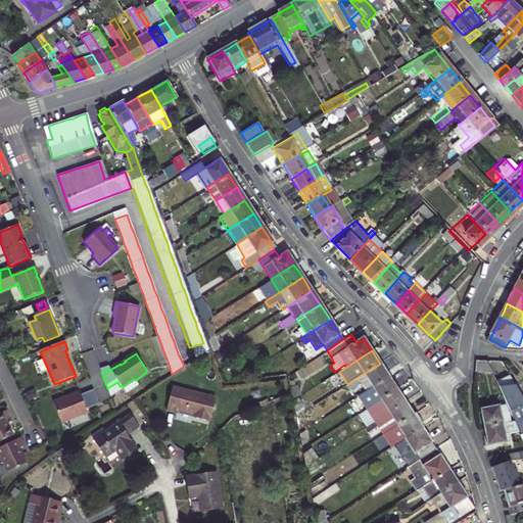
[(476,362),(475,373),(492,374),(487,363),(476,362)]
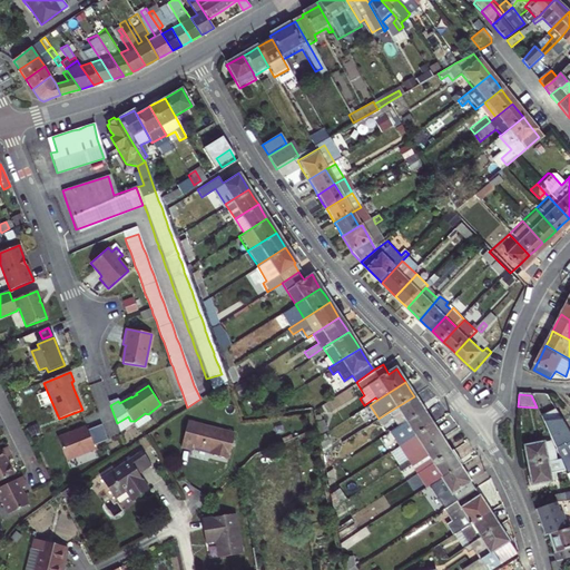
[(414,396),(389,412),(396,426),(422,410),(419,405),(414,396)]
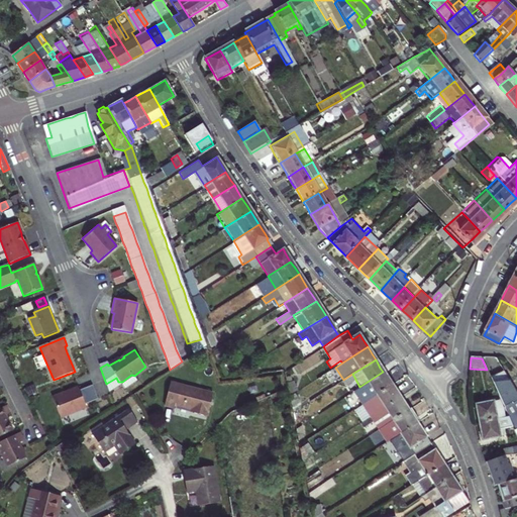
[(359,387),(368,400),(391,385),(387,379),(383,372),(359,387)]
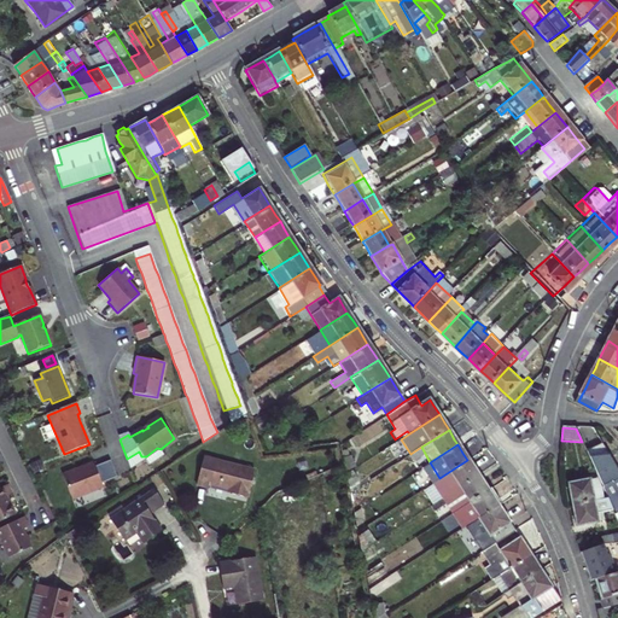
[(607,500),(612,514),(617,512),(617,472),(610,458),(590,462),(598,479),(607,500)]
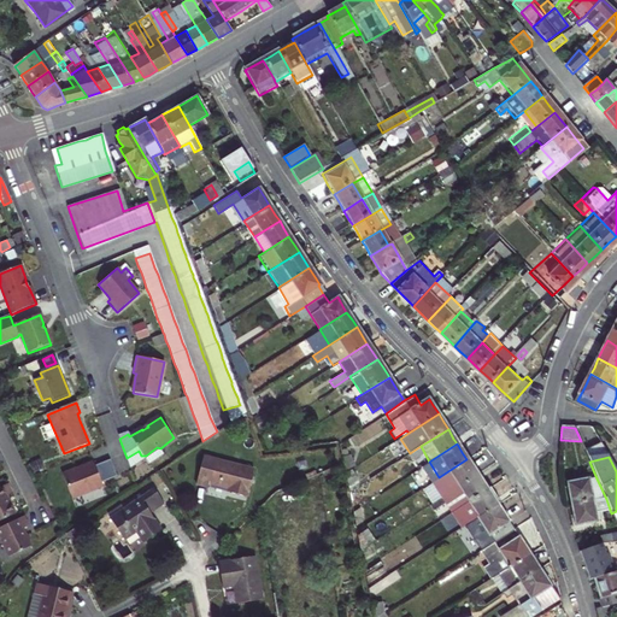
[(251,472),(204,458),(194,487),(204,489),(205,485),(217,488),(224,491),(223,494),(242,499),(251,472)]
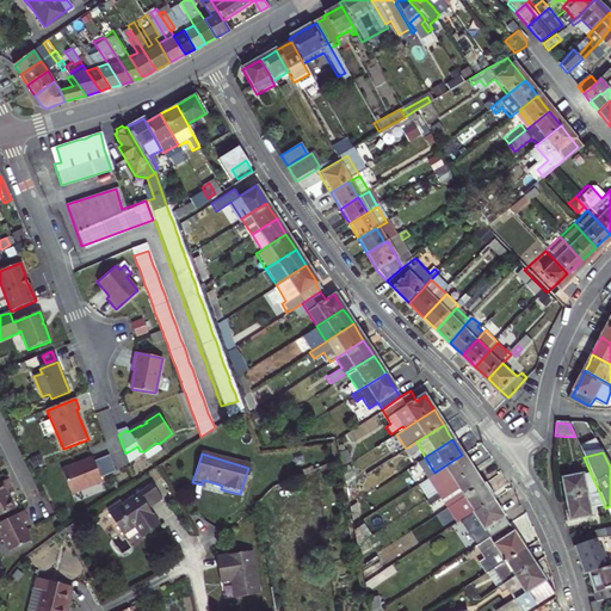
[(425,499),(444,487),(471,469),(466,461),(462,455),(434,473),(417,485),(425,499)]
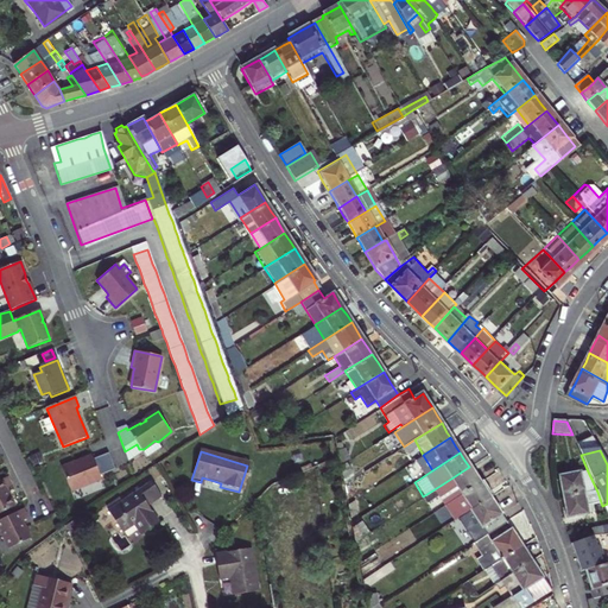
[(74,463),(61,469),(70,493),(100,480),(99,477),(114,472),(108,454),(93,461),(92,457),(81,462),(75,464),(74,463)]
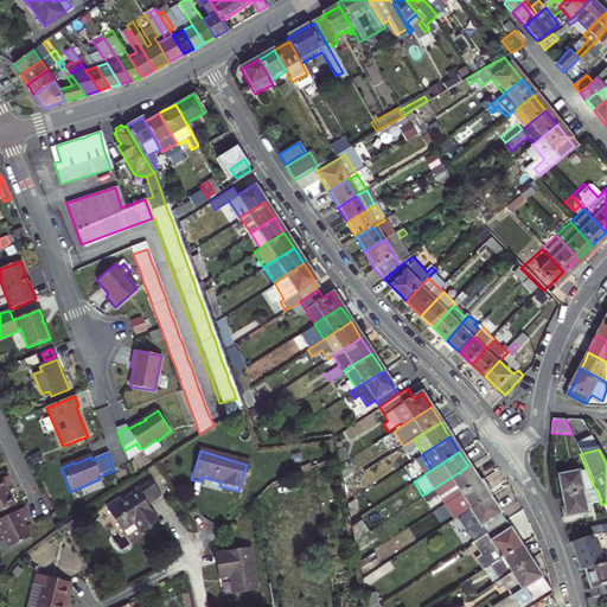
[(441,484),(451,499),(478,481),(473,475),(468,466),(441,484)]
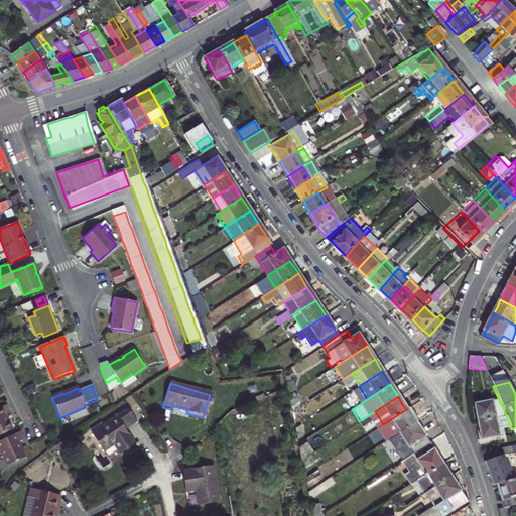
[(494,409),(501,408),(499,400),(492,402),(494,409)]
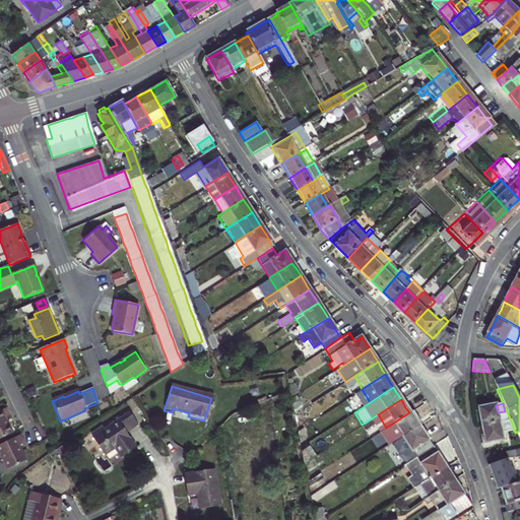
[(500,424),(498,412),(496,405),(477,408),(479,415),(481,428),(500,424)]
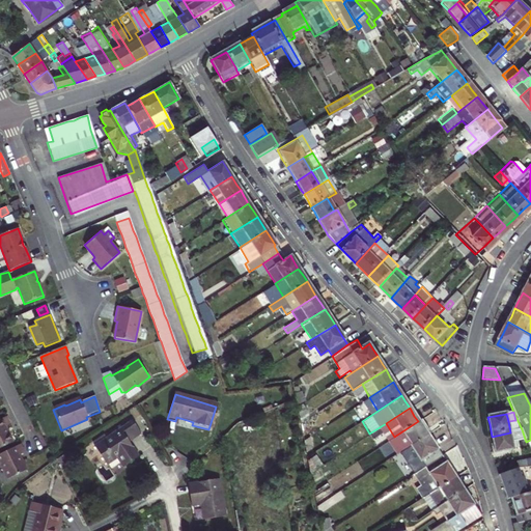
[(9,424),(4,416),(0,418),(0,447),(11,442),(7,434),(4,427),(9,424)]
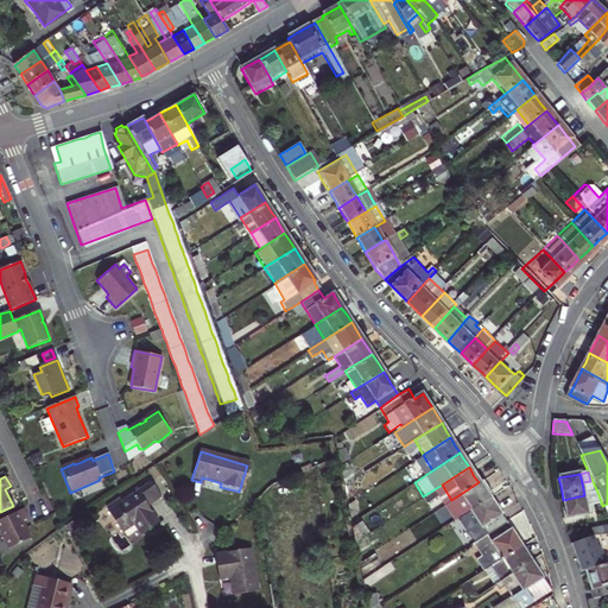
[(582,482),(584,495),(593,493),(590,481),(582,482)]
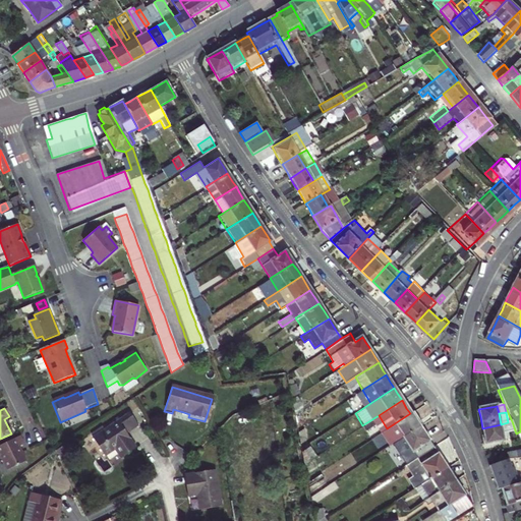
[(410,413),(387,428),(385,429),(393,443),(418,426),(414,420),(410,413)]
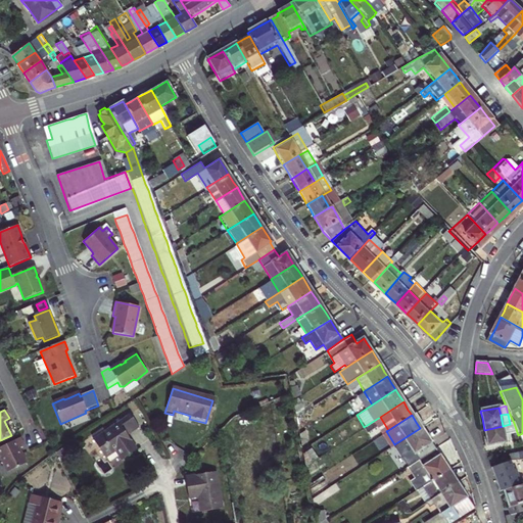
[(137,429),(128,416),(91,441),(103,460),(113,453),(120,462),(135,450),(131,443),(126,436),(137,429)]
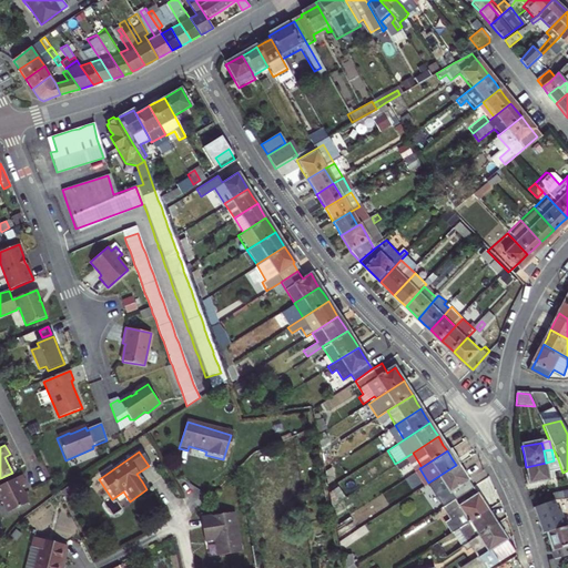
[(546,463),(526,467),(528,478),(529,485),(555,480),(554,473),(561,470),(558,459),(554,460),(546,463)]
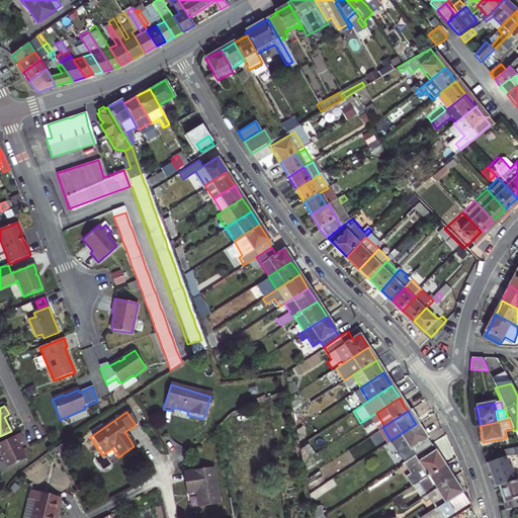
[(387,441),(401,461),(428,444),(423,436),(416,424),(391,440),(387,441)]
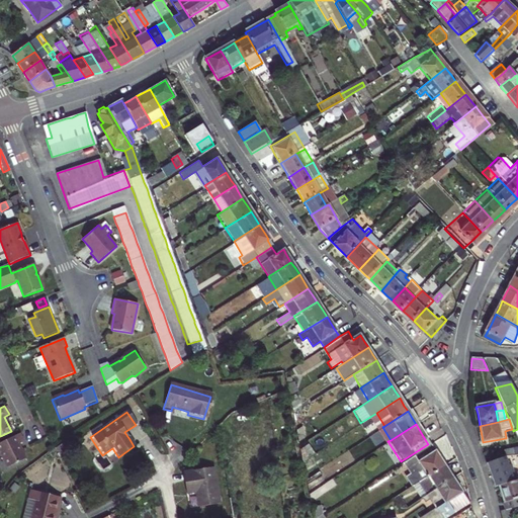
[(387,441),(391,440),(382,427),(379,429),(387,441)]
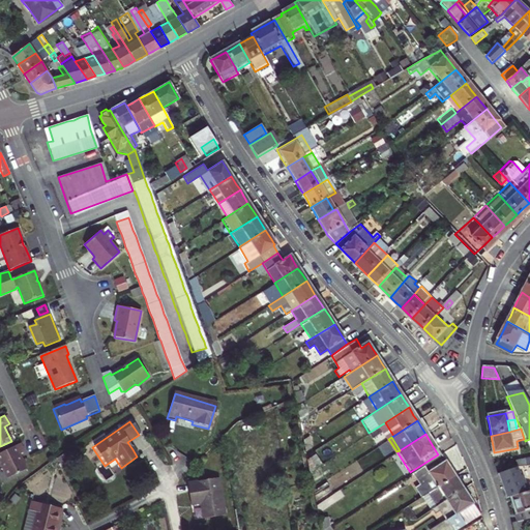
[(24,453),(20,445),(0,454),(0,464),(3,463),(9,478),(26,470),(21,460),(20,455),(24,453)]
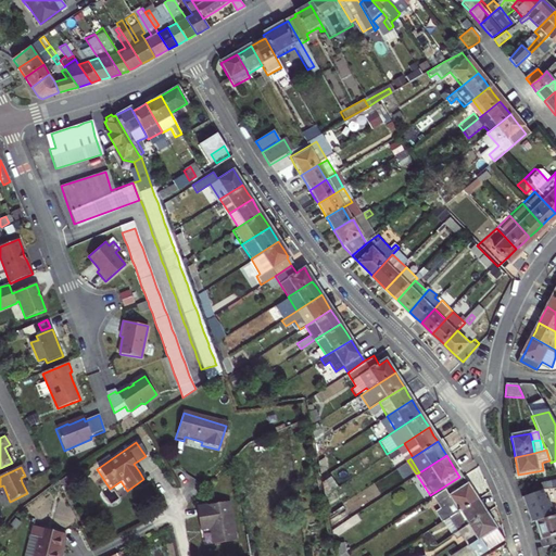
[(437,503),(445,517),(474,500),(467,490),(459,477),(430,495),(428,497),(433,505),(437,503)]
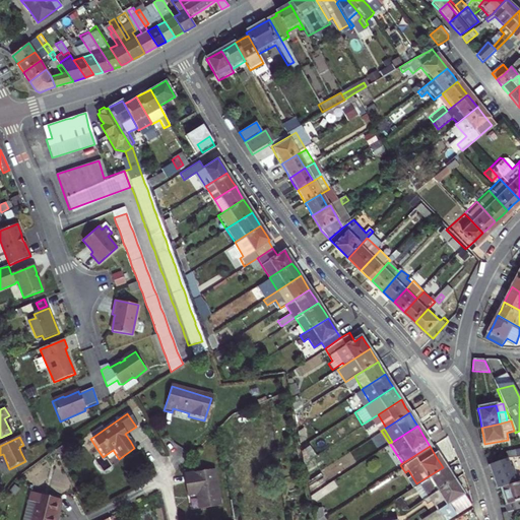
[(505,456),(488,463),(491,475),(496,488),(501,486),(518,481),(513,471),(511,472),(505,456)]
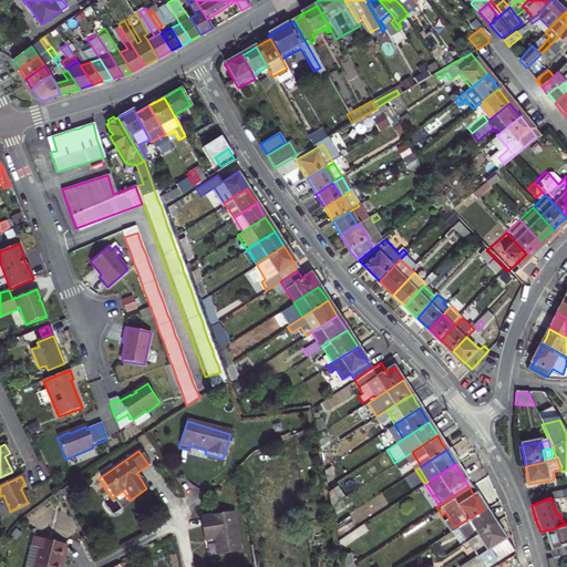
[(451,529),(447,532),(456,545),(459,545),(491,523),(487,517),(483,509),(454,527),(451,529)]
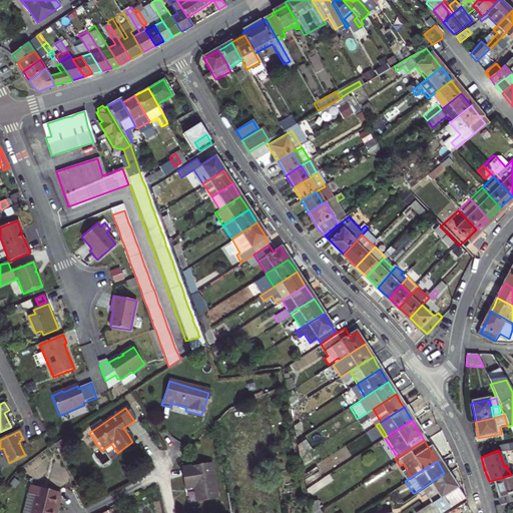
[(403,464),(400,466),(408,479),(411,477),(403,464)]
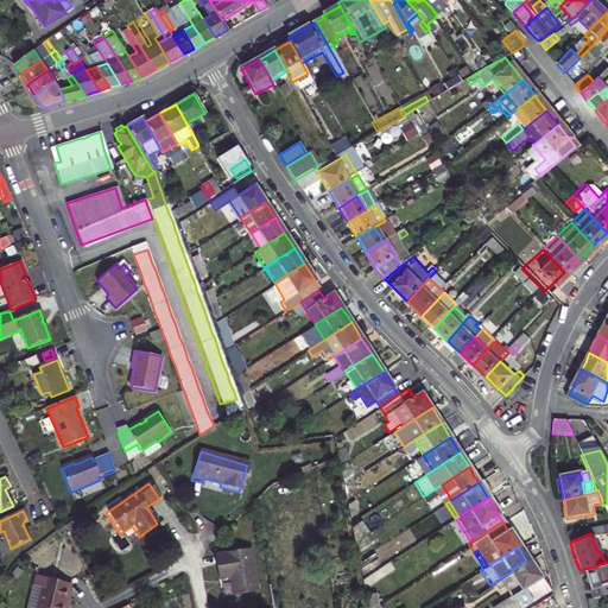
[(221,563),(226,588),(235,586),(238,595),(239,602),(264,597),(257,556),(221,563)]
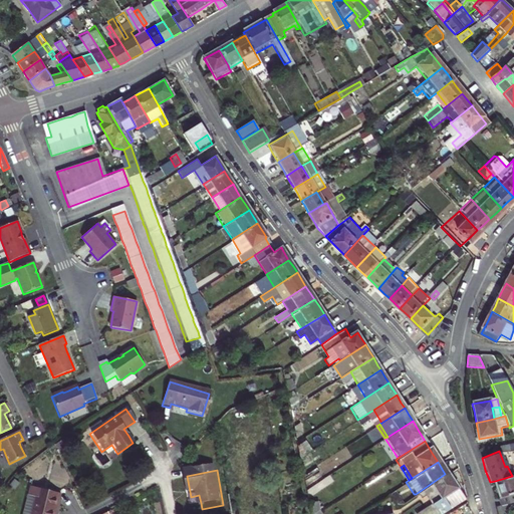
[(439,513),(461,499),(453,486),(445,474),(416,494),(419,499),(424,495),(430,505),(416,513),(439,513)]
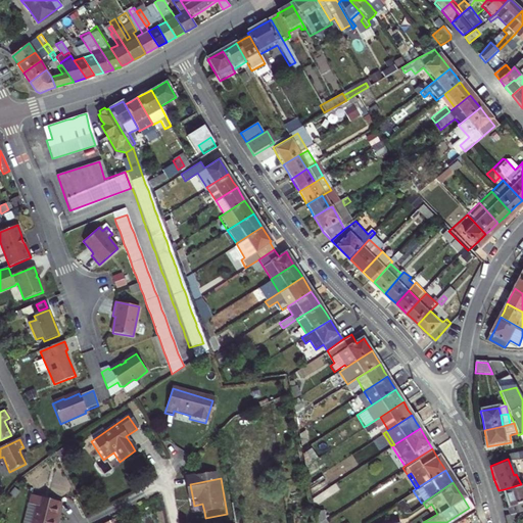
[(522,511),(522,483),(521,484),(504,489),(508,503),(510,514),(519,512),(522,511)]
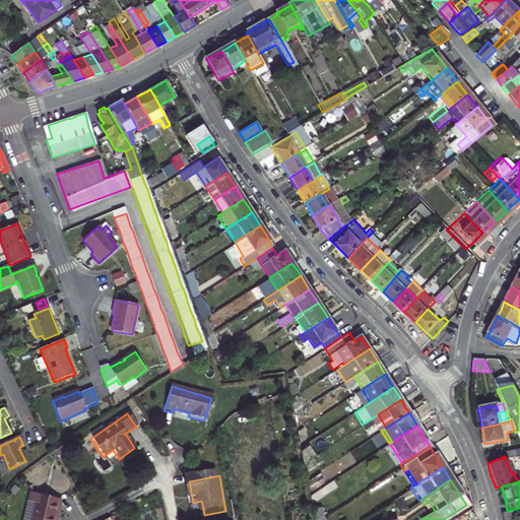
[(60,497),(28,491),(26,500),(35,502),(29,519),(53,519),(54,517),(54,514),(56,514),(60,497)]
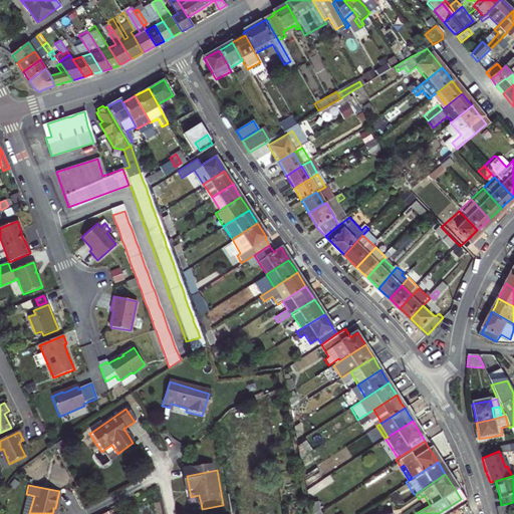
[(394,503),(402,503),(393,490),(388,494),(394,503)]
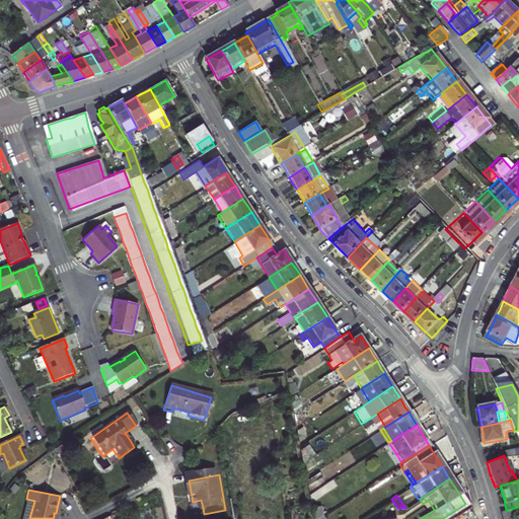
[(465,518),(470,515),(468,506),(450,518),(465,518)]
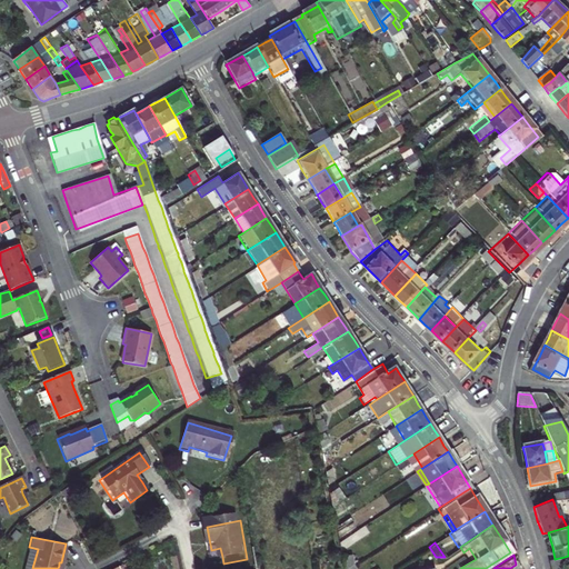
[(550,560),(551,568),(566,568),(565,557),(555,559),(550,560)]
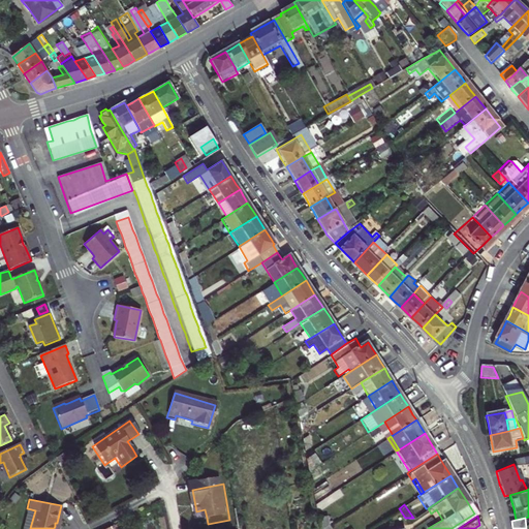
[(311,521),(312,528),(318,528),(322,527),(320,519),(311,521)]
